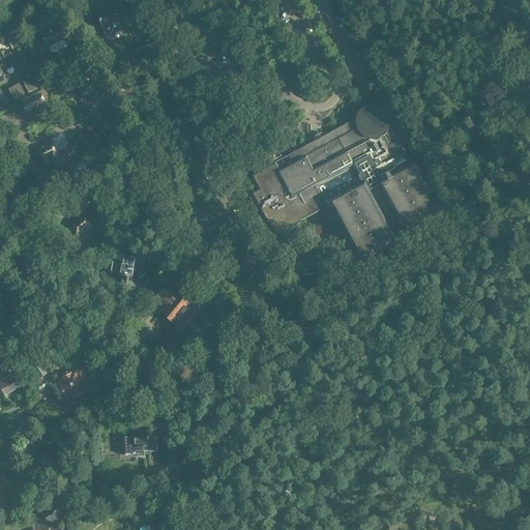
[(121,29),(119,22),(117,16),(121,13),(122,17),(127,15),(123,1),(117,3),(118,5),(107,9),(108,11),(98,15),(106,35),(121,29)]
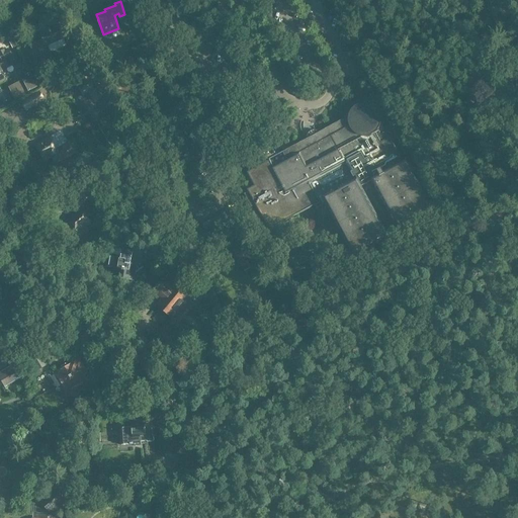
[(46,47),(47,46),(64,38),(58,24),(50,27),(51,30),(40,34),(42,40),(46,47)]
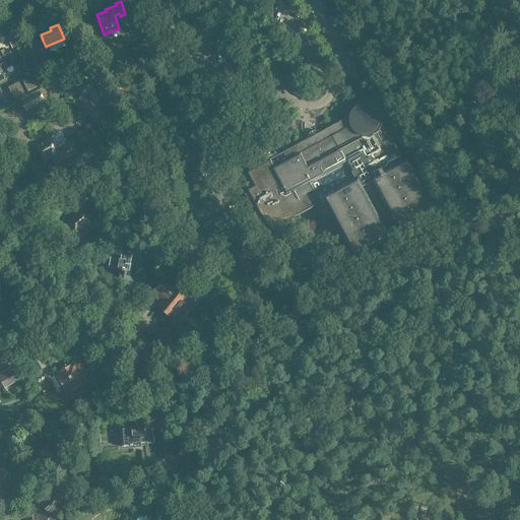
[(144,42),(154,38),(149,24),(138,29),(144,42)]
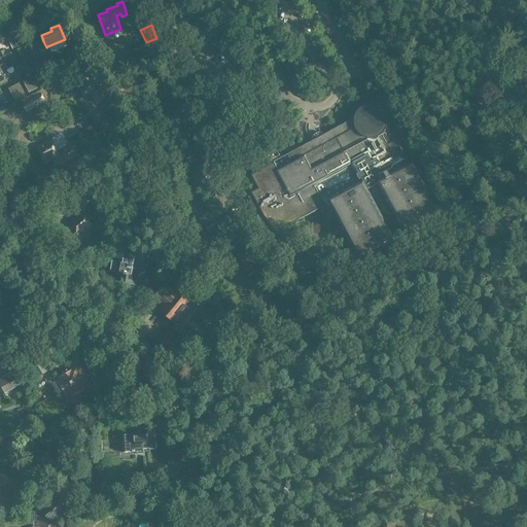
[(46,47),(43,41),(30,46),(37,63),(51,57),(47,46),(46,47)]
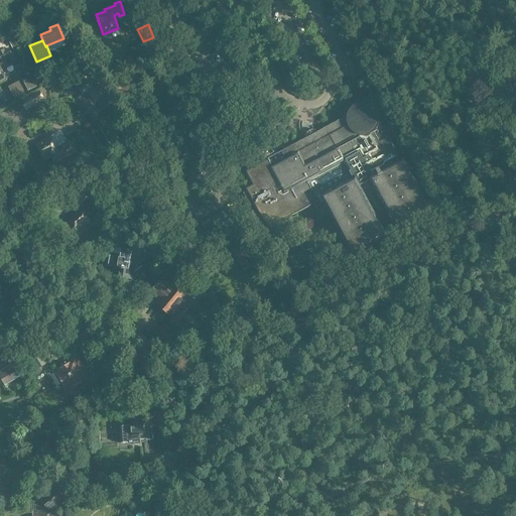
[(9,49),(4,51),(4,50),(0,51),(0,55),(4,63),(5,65),(14,59),(9,49)]
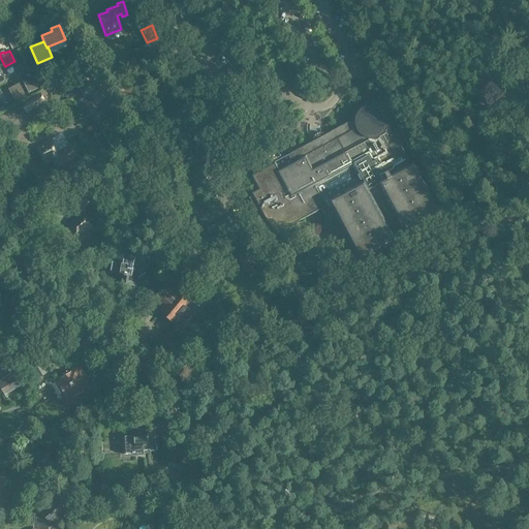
[(95,103),(105,97),(94,80),(95,79),(93,75),(76,85),(84,96),(89,93),(95,103)]
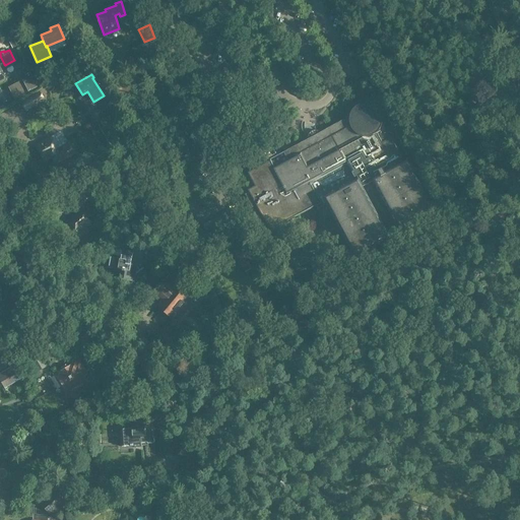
[(20,81),(8,87),(15,101),(26,94),(25,93),(38,86),(33,75),(20,82),(20,81)]
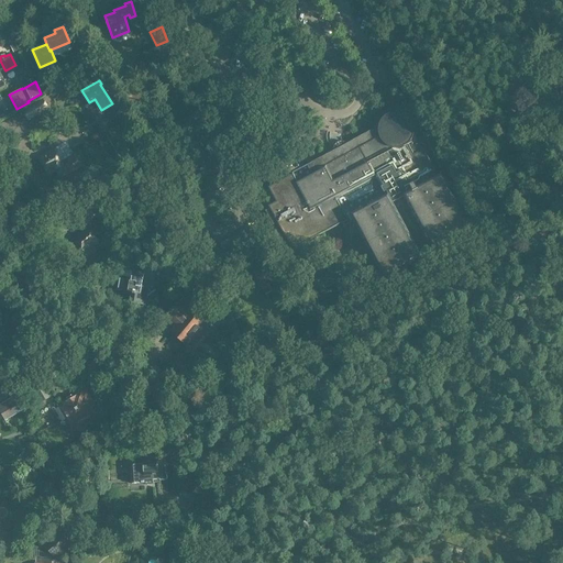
[(178,99),(167,99),(167,111),(179,111),(178,99)]
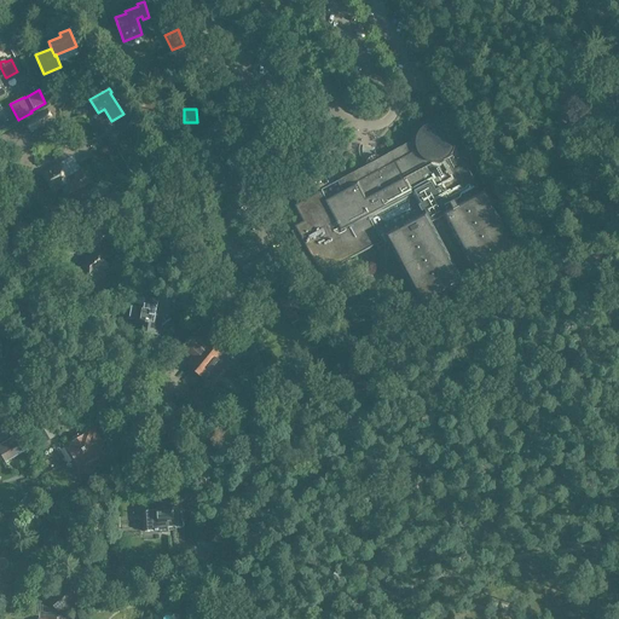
[(45,113),(34,119),(40,127),(50,121),(45,113)]
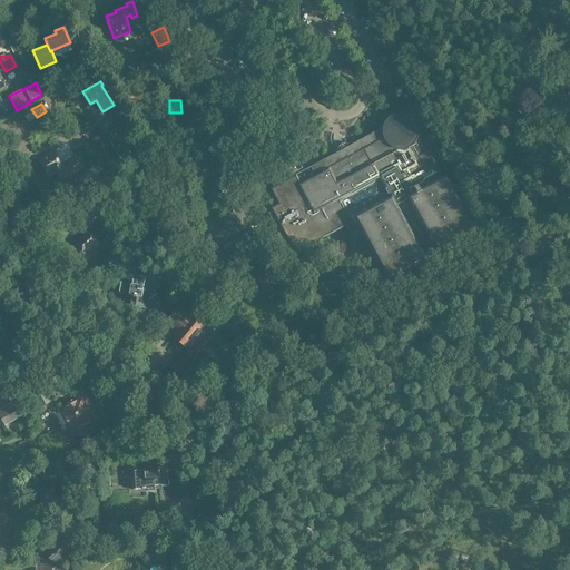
[(383,128),(360,140),(344,149),(310,168),(316,180),(301,188),(294,176),(271,189),(278,205),(271,209),(277,222),(274,224),(276,228),(279,226),(294,253),(310,245),(310,246),(318,241),(316,236),(353,217),(359,227),(366,223),(391,267),(394,266),(397,272),(429,255),(425,248),(429,247),(408,208),(420,203),(443,245),(445,244),(446,245),(472,231),(445,180),(444,182),(421,137),(419,138),(419,136),(420,134),(420,130),(419,128),(419,126),(418,124),(415,121),(414,119),(412,118),(410,116),(408,115),(405,115),(403,114),(400,114),(397,115),(395,115),(393,116),(391,117),(389,119),(386,120),(385,123),(384,125),(383,128)]
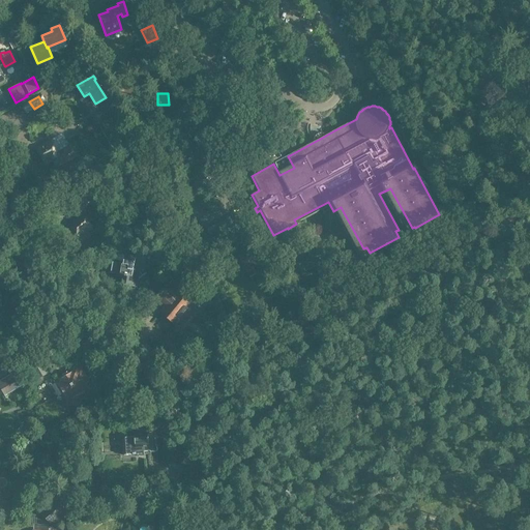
[(60,170),(63,168),(63,166),(77,157),(69,147),(58,154),(50,141),(36,150),(46,166),(52,162),(57,170),(58,169),(60,170)]
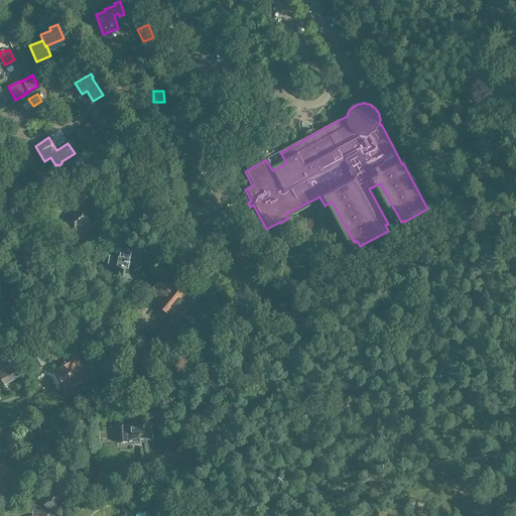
[(96,199),(96,195),(86,181),(65,198),(74,209),(75,209),(77,212),(67,219),(78,233),(91,223),(95,223),(95,224),(97,226),(101,226),(103,224),(103,220),(91,220),(89,221),(78,207),(88,198),(90,200),(94,201),(96,199)]
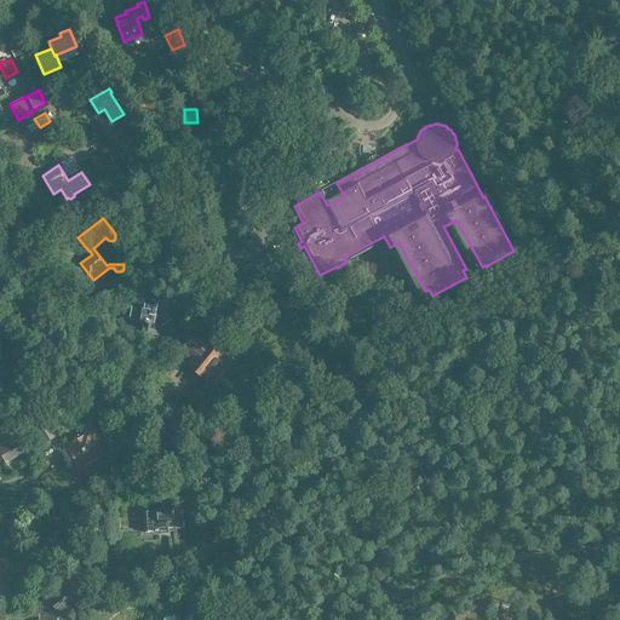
[(144,310),(137,309),(132,308),(130,320),(147,323),(144,334),(148,338),(153,336),(160,337),(161,328),(166,323),(164,319),(156,317),(159,302),(147,299),(144,310)]
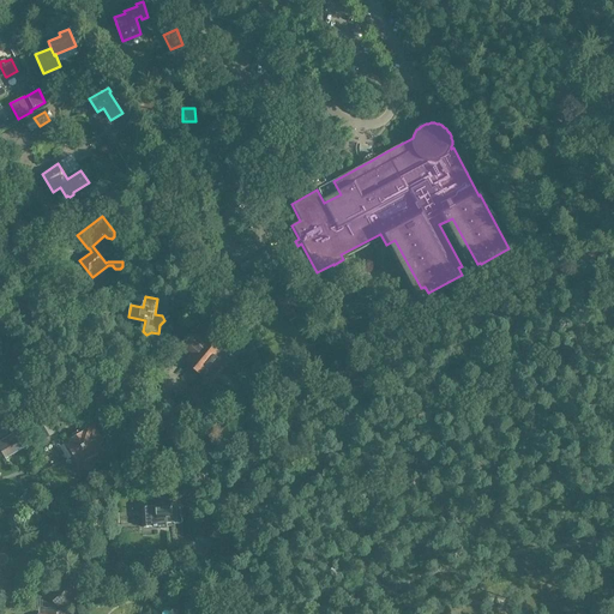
[(304,314),(293,298),(280,306),(289,323),(304,314)]
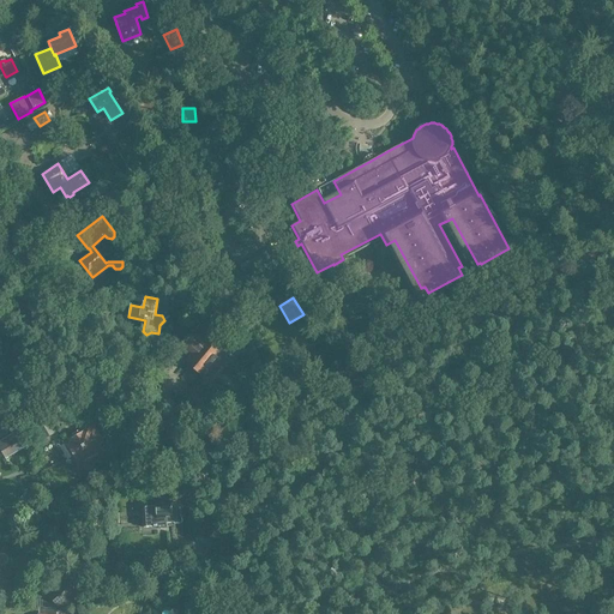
[(215,375),(218,372),(221,367),(212,360),(220,350),(205,338),(210,333),(199,325),(192,333),(191,332),(179,345),(191,355),(185,362),(203,377),(206,373),(211,378),(215,375)]
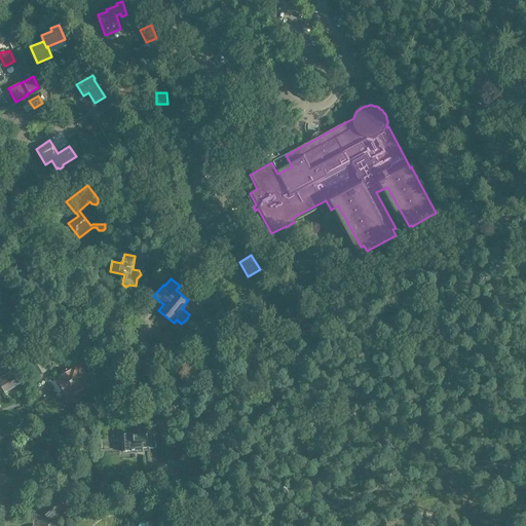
[(33,367),(39,377),(46,372),(40,362),(33,367)]
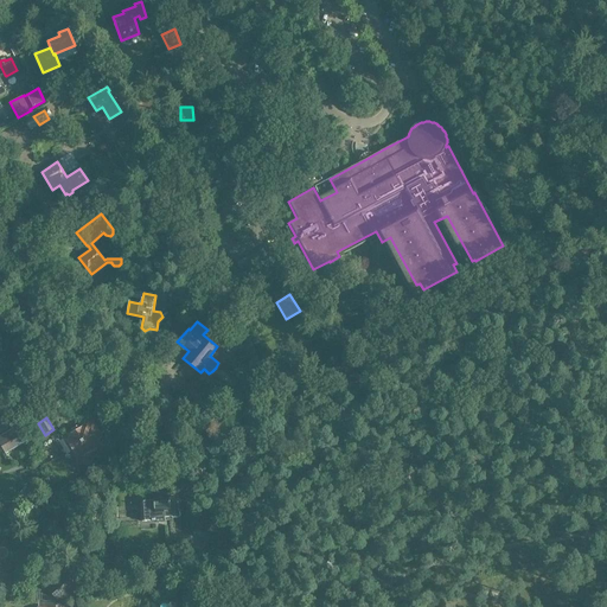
[(12,428),(0,435),(0,443),(6,453),(30,439),(18,419),(10,425),(12,428)]
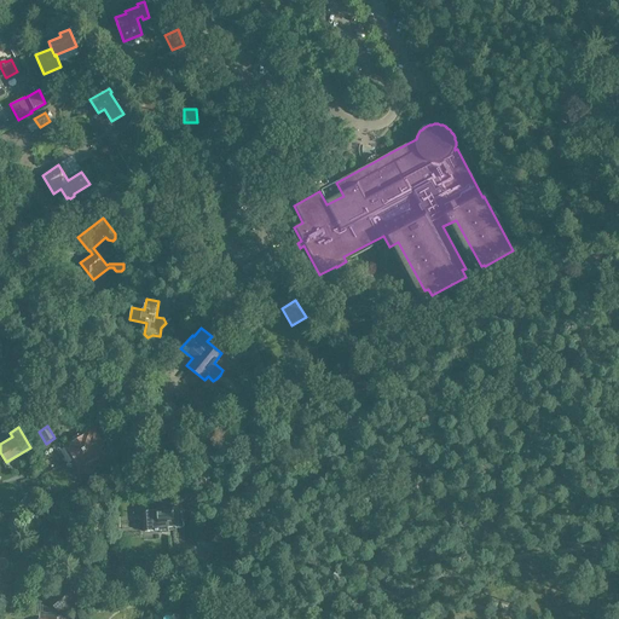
[(79,469),(97,458),(92,452),(104,445),(94,429),(64,447),(79,469)]
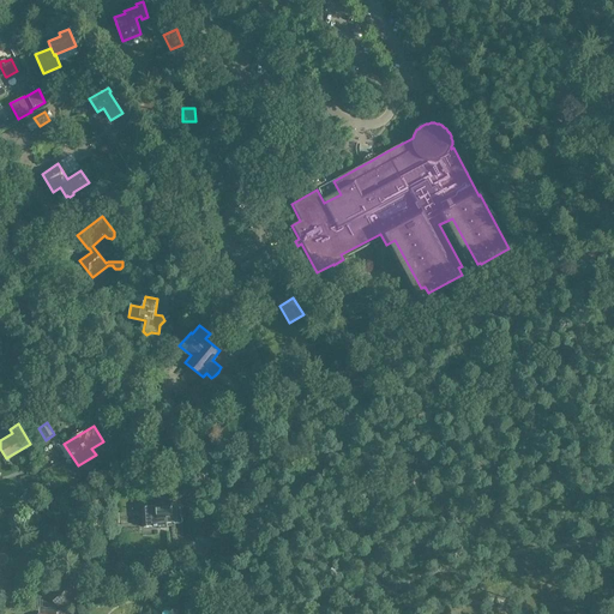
[(107,500),(107,511),(116,511),(116,500),(107,500)]
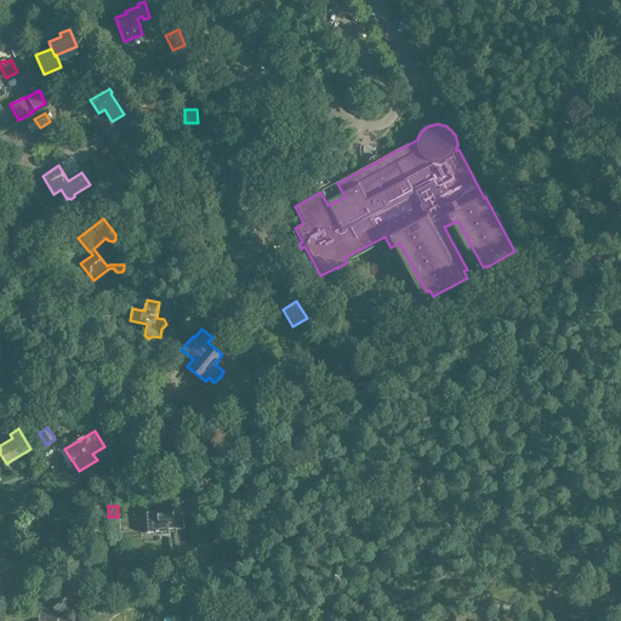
[(182,510),(174,511),(174,510),(157,511),(158,513),(144,513),(146,534),(155,533),(155,534),(159,534),(169,533),(169,530),(176,529),(176,530),(183,530),(182,510)]
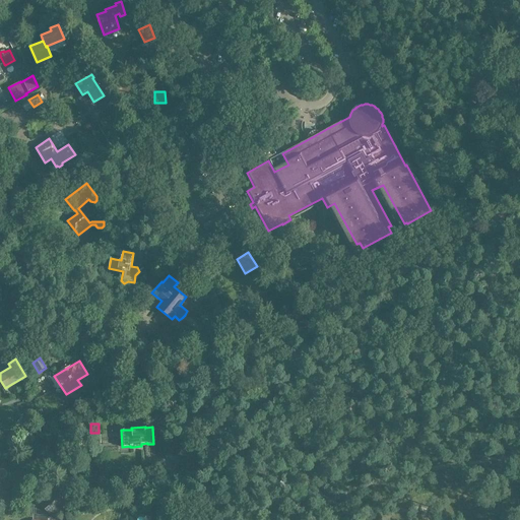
[(36,500),(41,505),(51,495),(46,490),(36,500)]
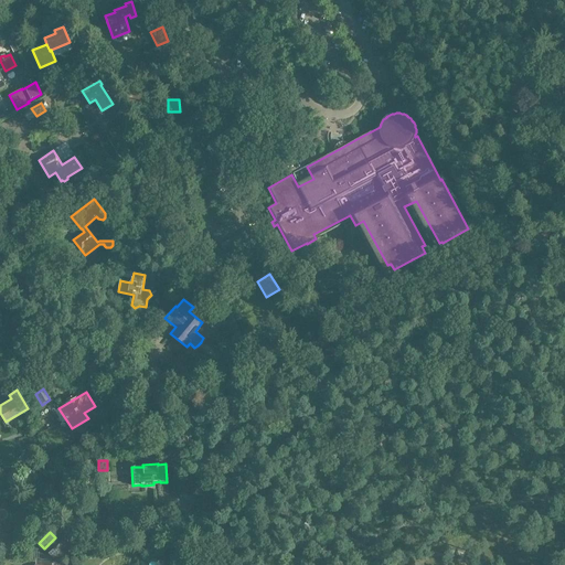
[(61,561),(63,562),(71,555),(64,547),(68,544),(62,536),(46,550),(59,563),(61,561)]
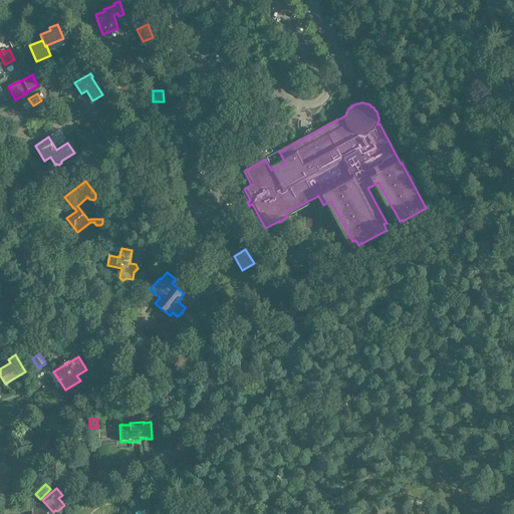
[(138,505),(150,506),(151,493),(139,492),(138,505)]
